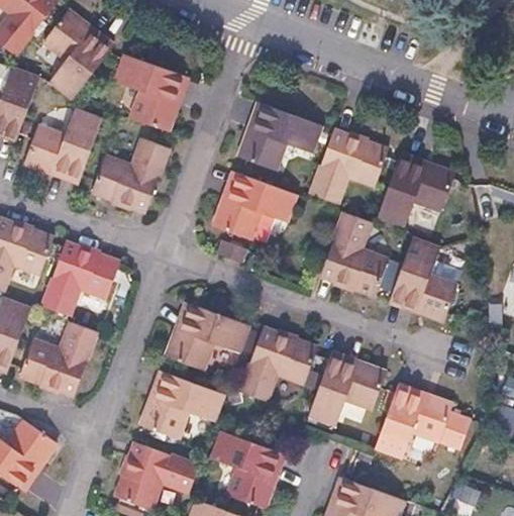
[(0,7),(9,14),(0,26),(0,43),(13,55),(54,7),(58,2),(55,0),(0,0),(0,7)]
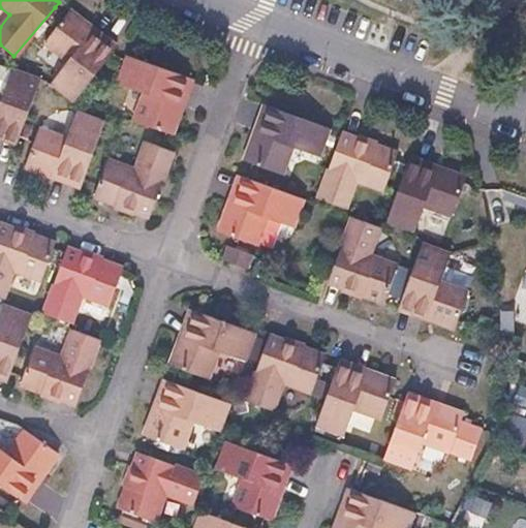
[(66,14),(43,43),(67,62),(50,84),(73,102),(111,53),(115,47),(69,11),(66,14)]
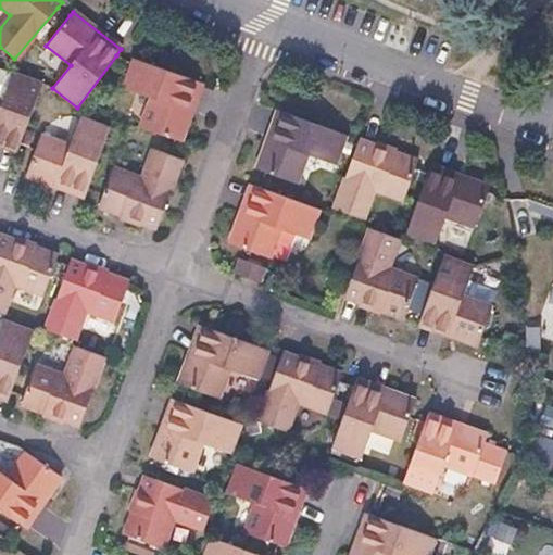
[(132,63),(123,89),(151,99),(140,126),(174,140),(178,142),(200,83),(133,59),(132,63)]
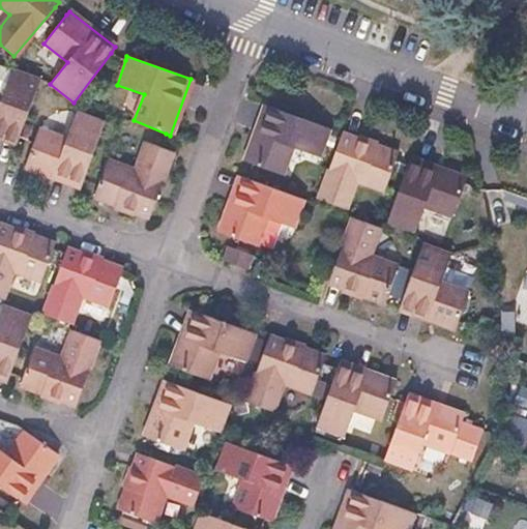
[(0,138),(16,144),(18,138),(39,80),(11,69),(2,96),(0,95),(0,138)]
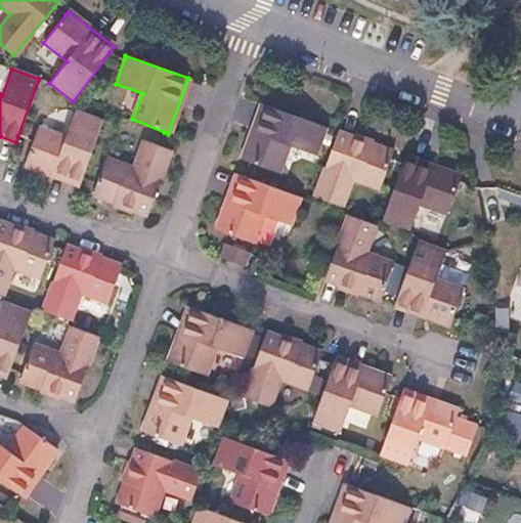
[(327,127),(262,104),(243,160),(249,162),(279,173),(290,144),(316,155),(324,131),(327,127)]
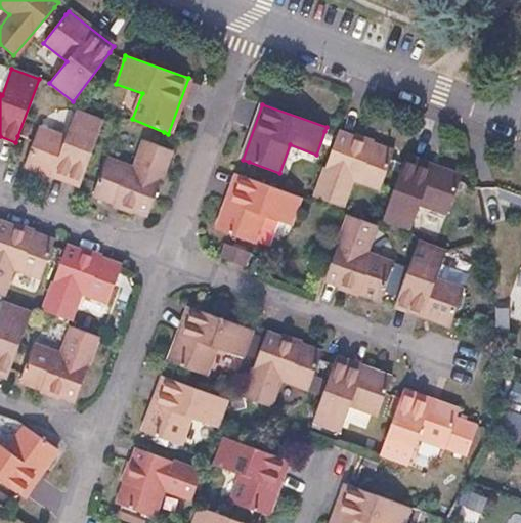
[(38,128),(33,141),(26,165),(79,185),(82,177),(103,121),(75,110),(66,137),(38,128)]
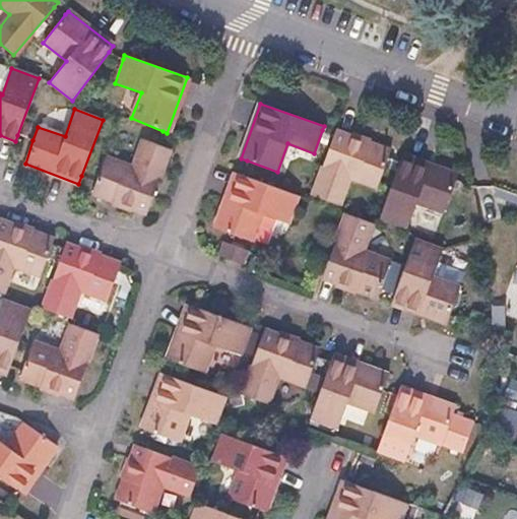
[(336,131),(334,134),(312,194),(339,204),(348,179),(377,188),(387,157),(390,150),(336,131)]
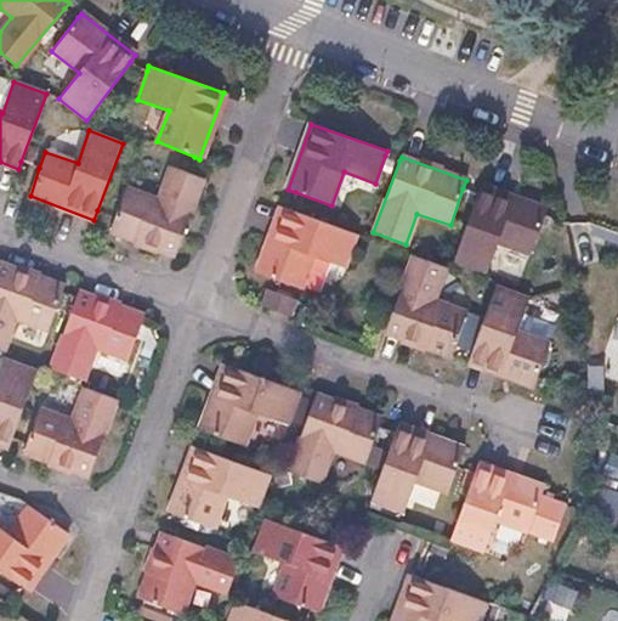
[(125,190),(115,216),(109,233),(175,257),(202,179),(188,174),(171,168),(159,202),(125,190)]
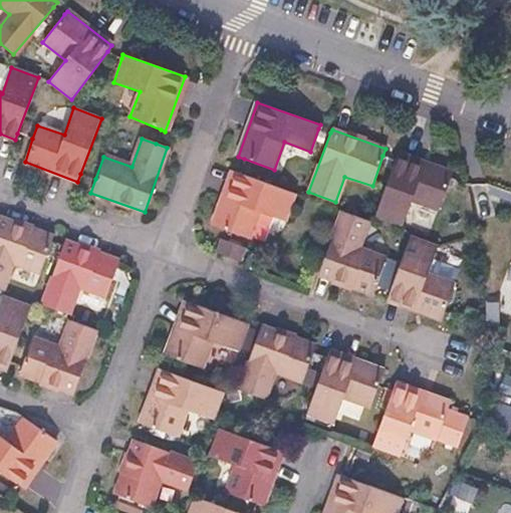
[(398,154),(396,160),(374,217),(403,227),(412,200),(438,210),(450,178),(452,173),(398,154)]
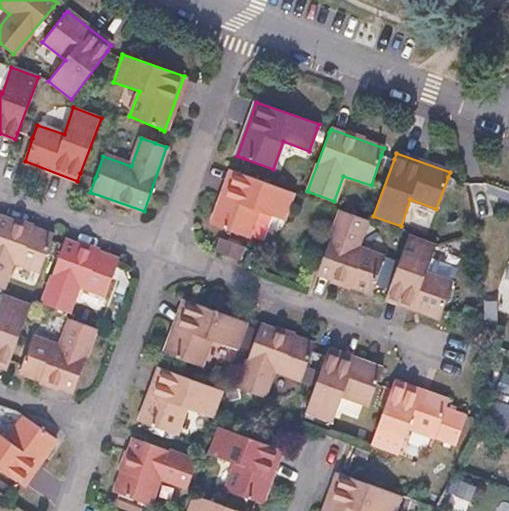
[(238,173),(231,170),(212,224),(223,228),(248,237),(258,210),(284,220),(294,192),(238,173)]
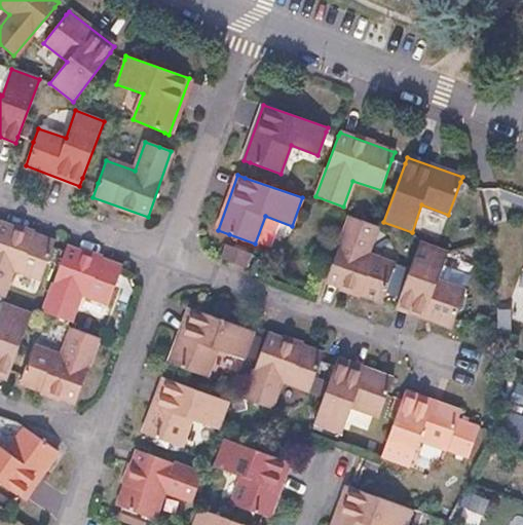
[(349,215),(329,271),(326,280),(381,301),(384,293),(395,263),(368,254),(378,225),(349,215)]
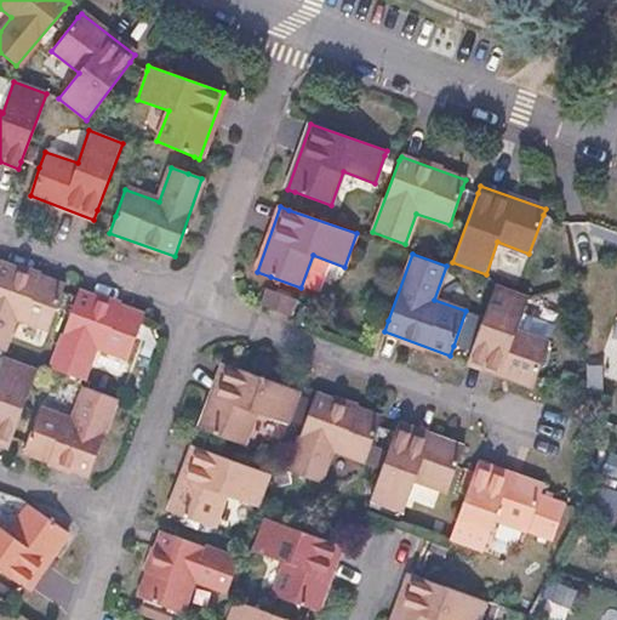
[(0,351),(4,352),(16,317),(49,329),(61,293),(63,288),(0,262),(0,351)]
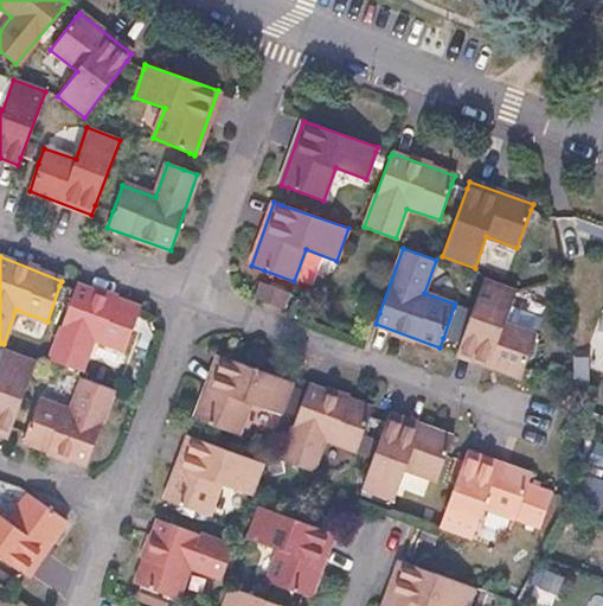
[(517,289),(483,278),(460,344),(456,353),(521,376),(525,368),(537,335),(505,323),(517,289)]
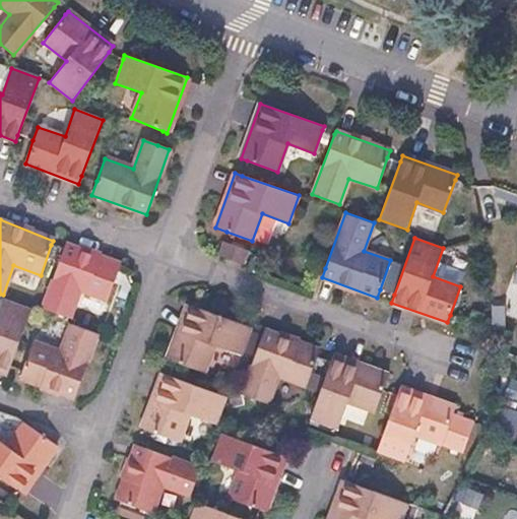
[(248,251),(223,242),(218,256),(243,265),(248,251)]
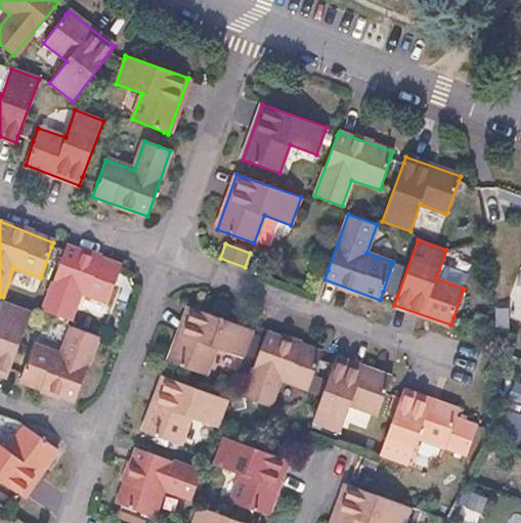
[(67,247),(64,252),(43,311),(70,321),(80,292),(109,302),(119,271),(121,267),(67,247)]
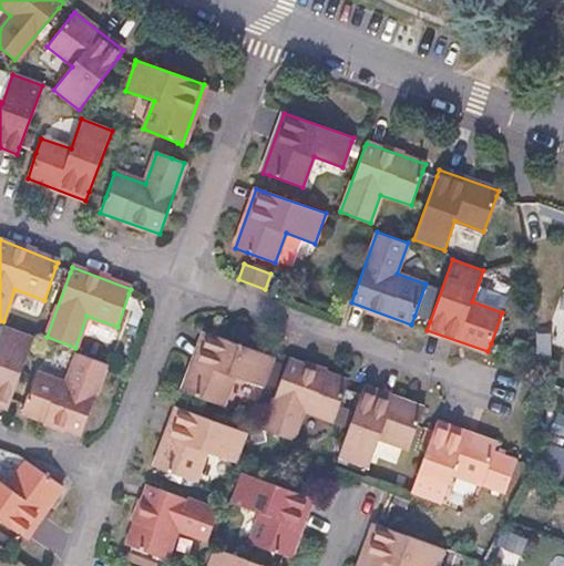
[(563,294),(561,294),(554,310),(563,314),(563,294)]
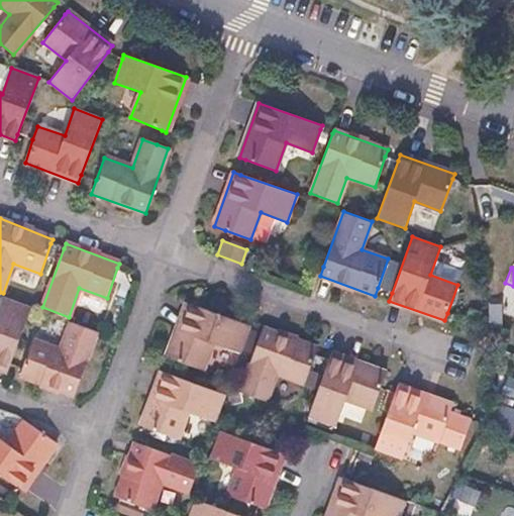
[(0,369),(6,372),(9,365),(30,309),(1,298),(0,301),(0,369)]
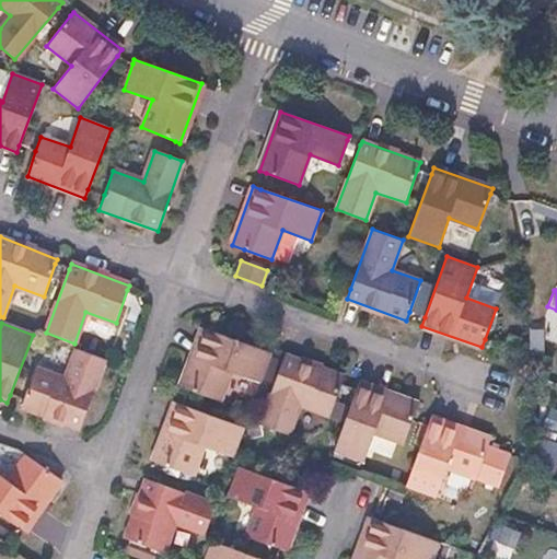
[(271,352),(201,327),(181,387),(187,389),(220,403),(231,372),(259,383),(270,356),(271,352)]
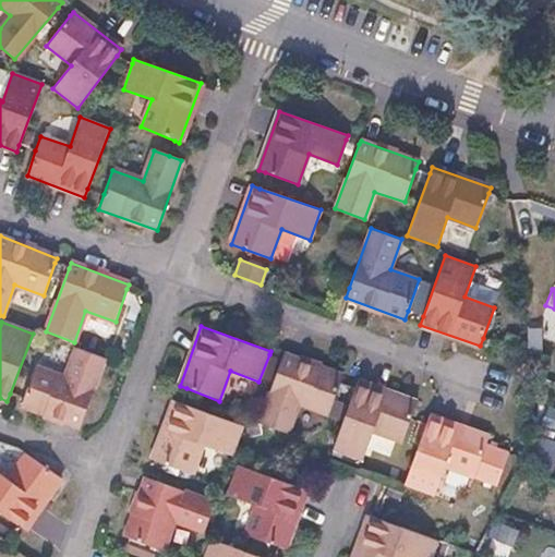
[(67,379),(34,367),(23,399),(20,407),(79,428),(105,361),(77,350),(67,379)]
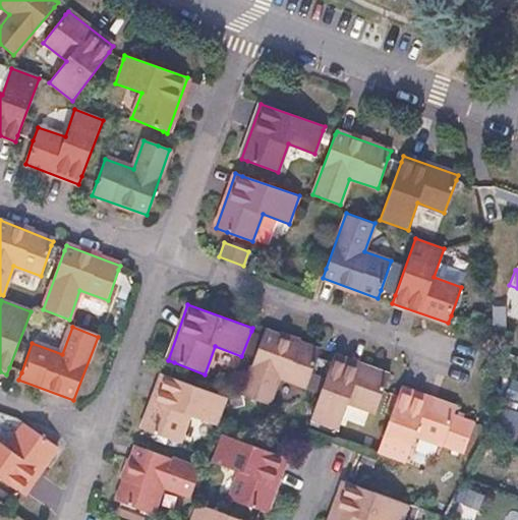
[(265,331),(263,335),(241,394),(271,406),(281,378),(306,387),(318,357),(320,350),(265,331)]
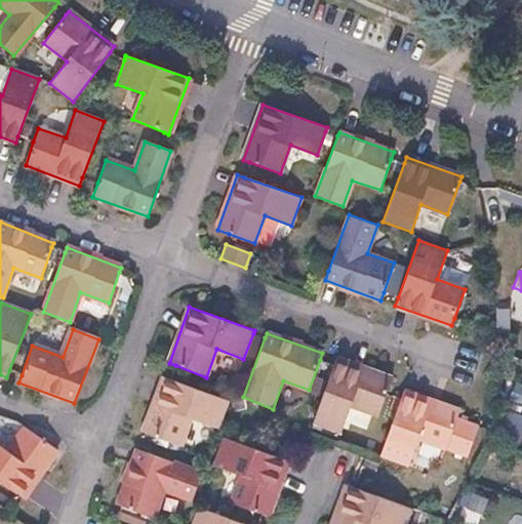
[(336,358),(334,365),(313,422),(342,433),(353,406),(378,415),(387,393),(393,377),(336,358)]
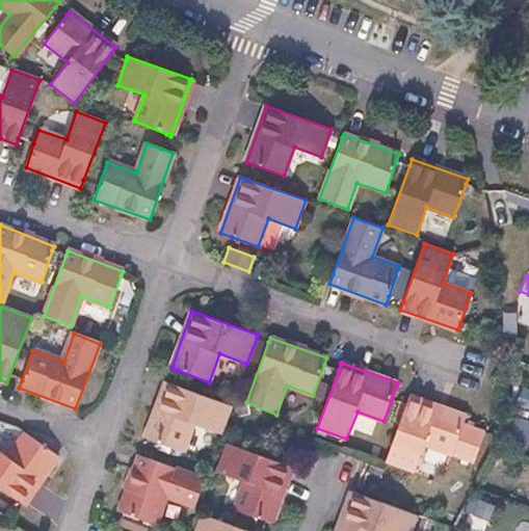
[(173,385),(166,382),(144,439),(152,442),(184,453),(194,423),(221,433),(231,406),(173,385)]
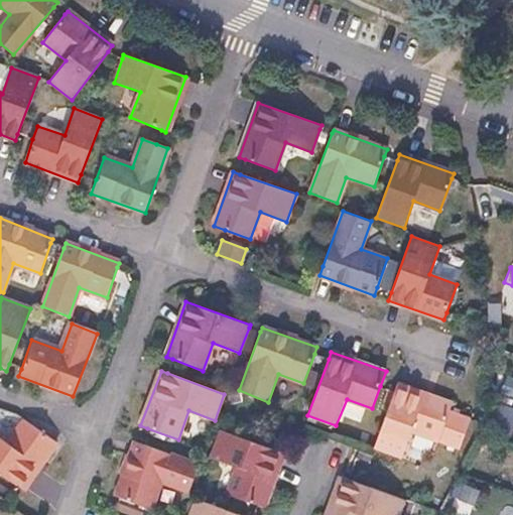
[(398,384),(396,392),(374,448),(402,458),(412,430),(437,438),(449,410),(452,403),(398,384)]
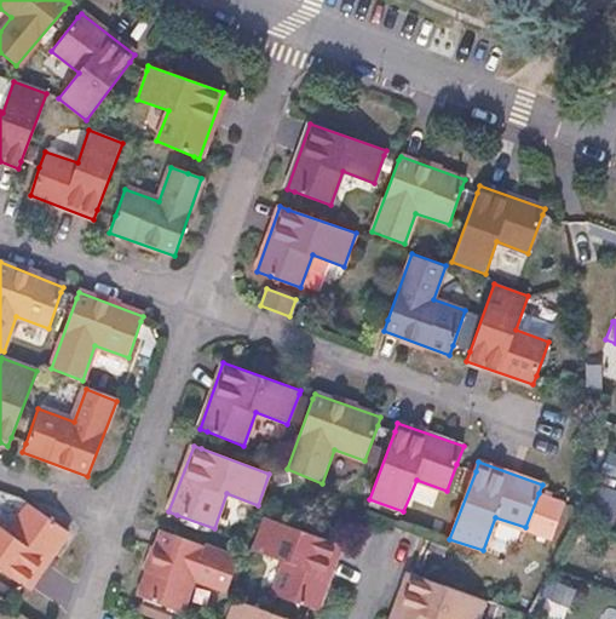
[(0,572),(19,585),(27,590),(67,532),(34,510),(28,505),(7,536),(0,531),(0,572)]
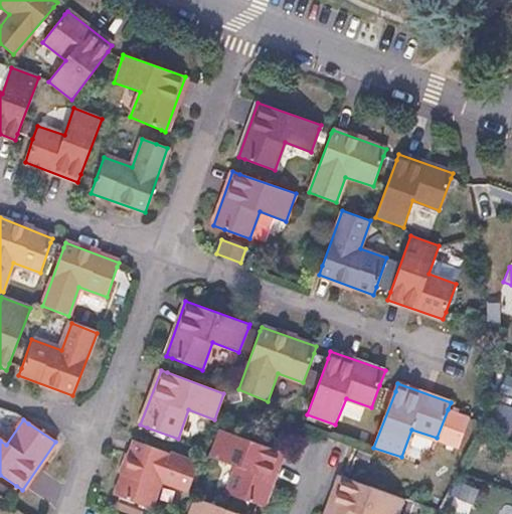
[(219,430),(210,457),(235,466),(226,493),(256,504),(263,507),(283,452),(276,450),(219,430)]
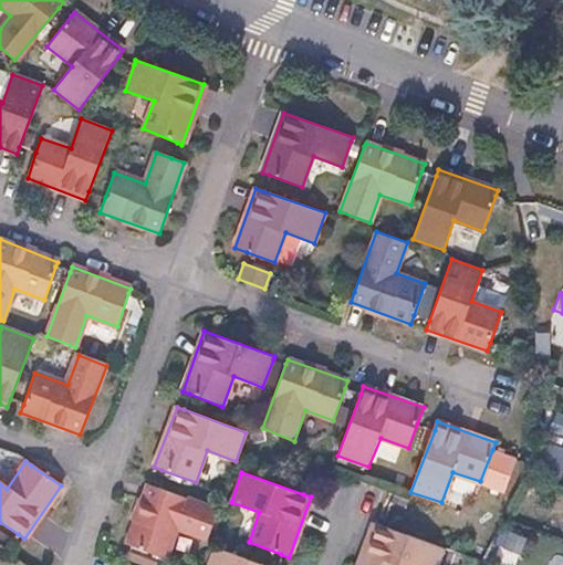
[(155,488),(147,484),(126,545),(131,547),(167,561),(178,530),(207,539),(217,511),(155,488)]
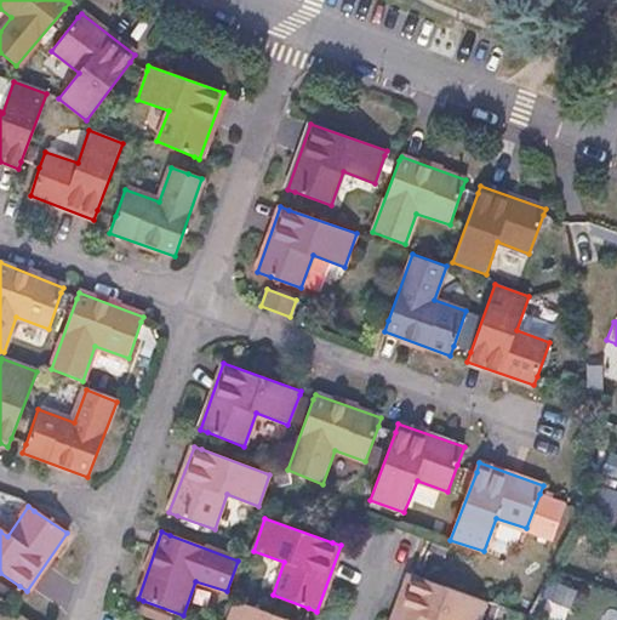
[(418,578),(411,575),(394,619),(480,619),(487,603),(418,578)]
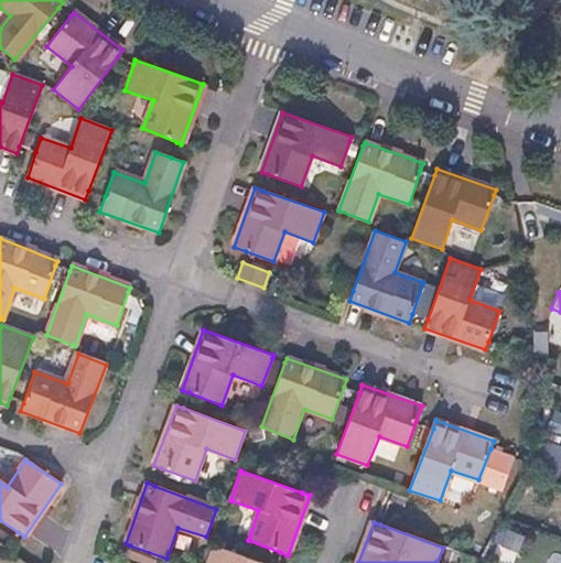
[(518,538),(503,531),(496,547),(511,553),(518,538)]
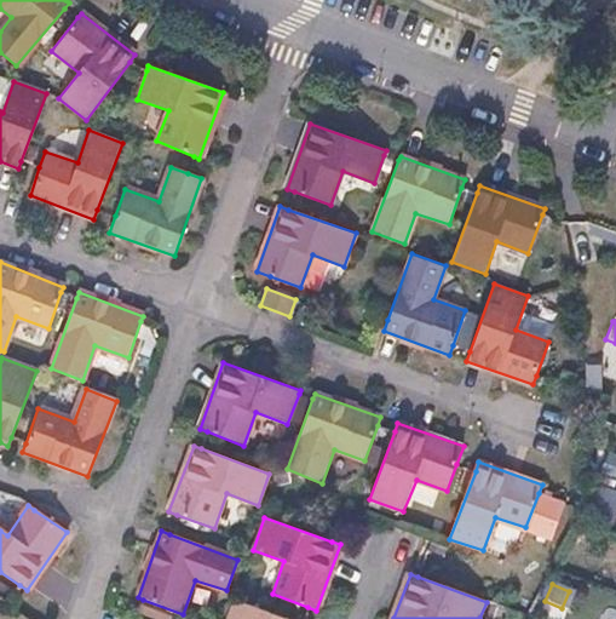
[(283,618),(234,601),(225,618),(283,618)]
